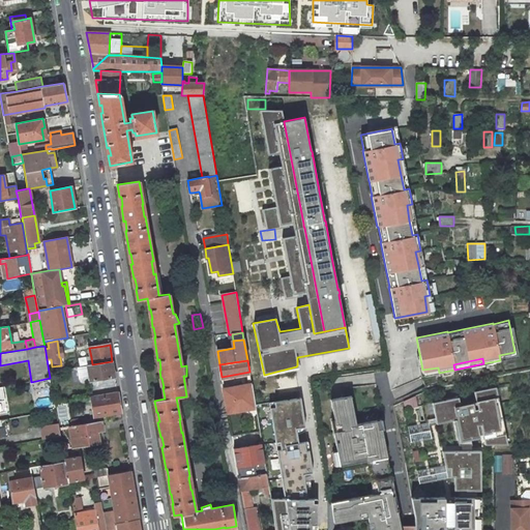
[(115,377),(112,361),(92,364),(88,365),(87,365),(90,378),(90,381),(115,377)]
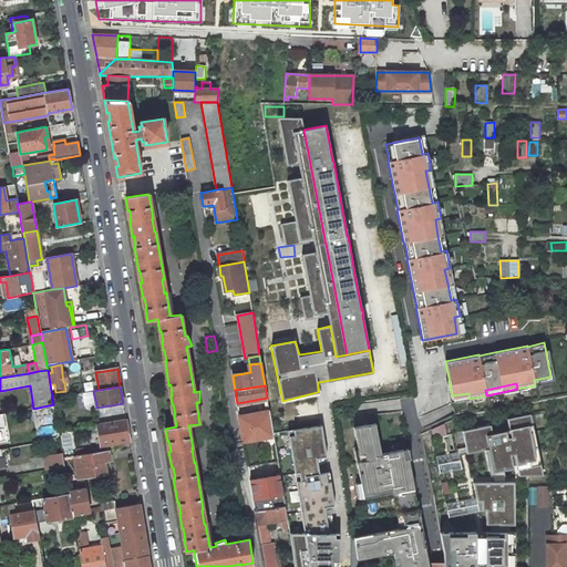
[(84,406),(96,404),(93,391),(82,393),(84,406)]
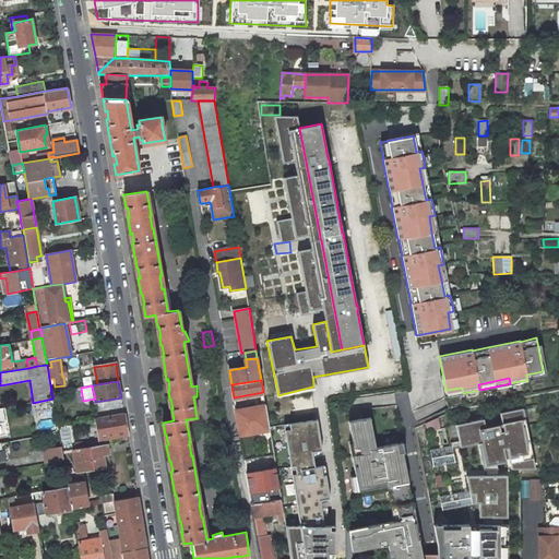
[(269,427),(265,405),(236,411),(240,435),(269,428),(269,427)]
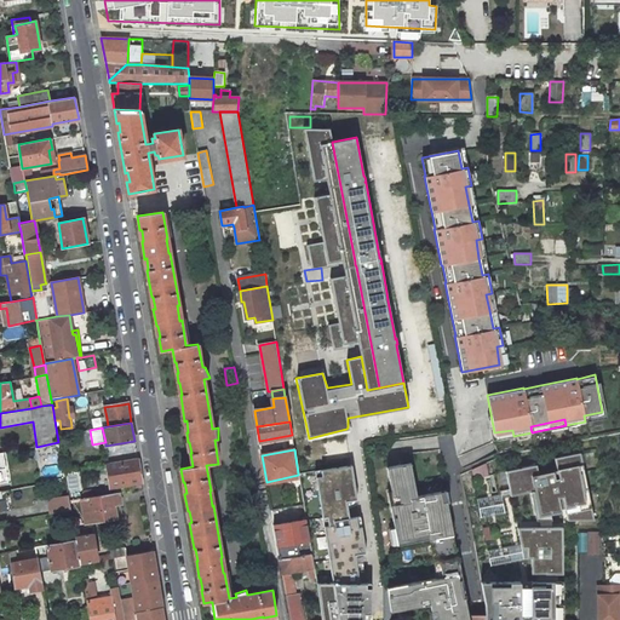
[(580,453),(555,458),(557,470),(539,474),(537,465),(505,471),(510,489),(520,488),(521,494),(530,492),(535,515),(561,510),(561,509),(564,507),(567,521),(589,520),(586,512),(592,511),(580,453)]
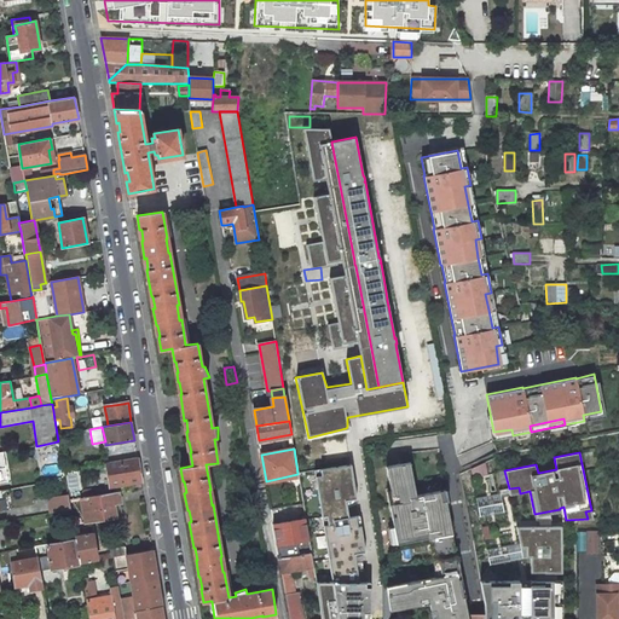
[(142,481),(137,457),(106,463),(110,487),(126,484),(125,480),(128,480),(129,484),(142,481)]
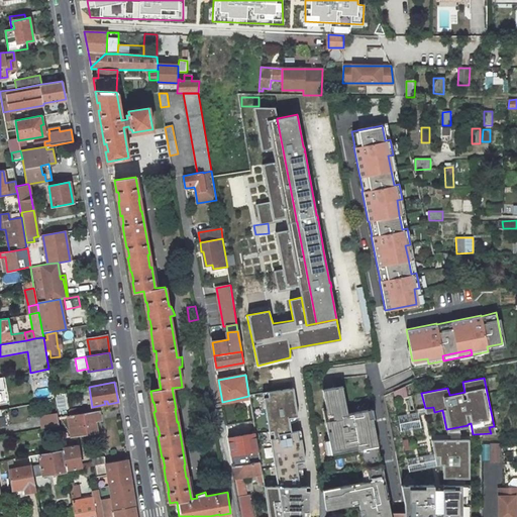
[(342,387),(322,390),(327,415),(332,414),(333,420),(328,421),(325,421),(332,455),(363,449),(364,453),(369,482),(365,482),(322,490),(325,510),(352,505),(351,500),(358,498),(359,503),(360,509),(366,509),(366,516),(404,516),(404,512),(399,512),(395,512),(392,512),(389,498),(383,464),(382,464),(378,446),(379,446),(372,410),(347,414),(342,387)]
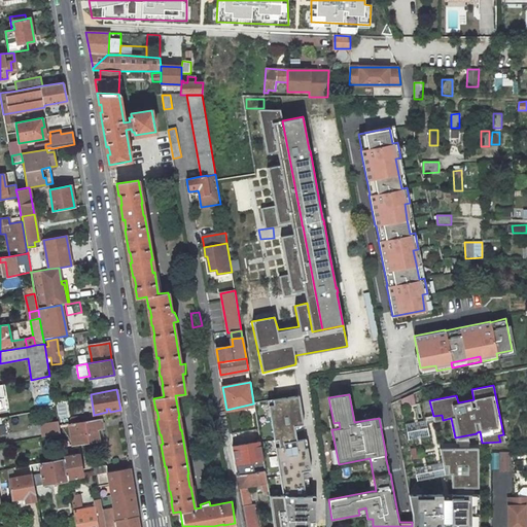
[(415,406),(413,394),(400,399),(402,408),(415,406)]
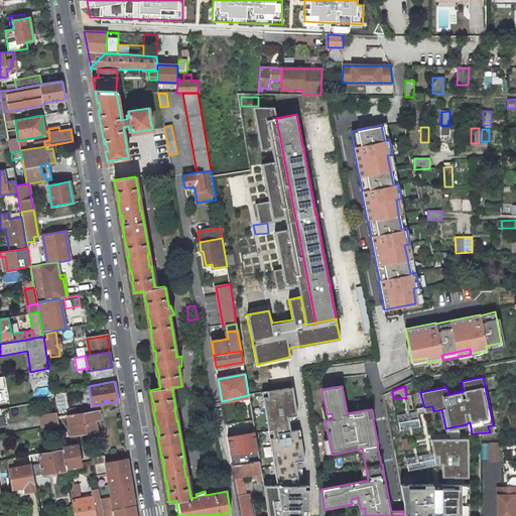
[(50,396),(48,388),(41,389),(43,398),(50,396)]
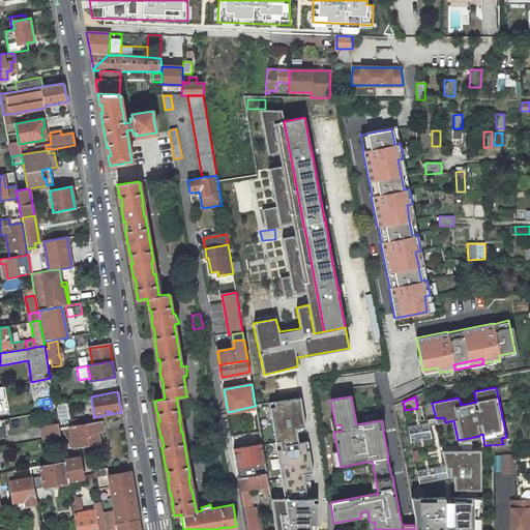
[(304,425),(301,399),(270,402),(285,498),(270,498),(274,529),(317,529),(318,498),(307,497),(303,474),(314,472),(307,440),(299,441),(296,428),(304,425)]
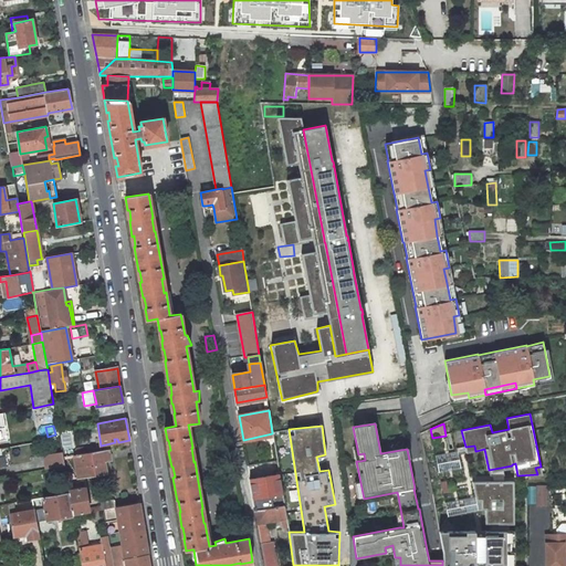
[(111,460),(108,450),(96,451),(87,453),(74,454),(74,456),(77,478),(106,473),(104,460),(111,460)]
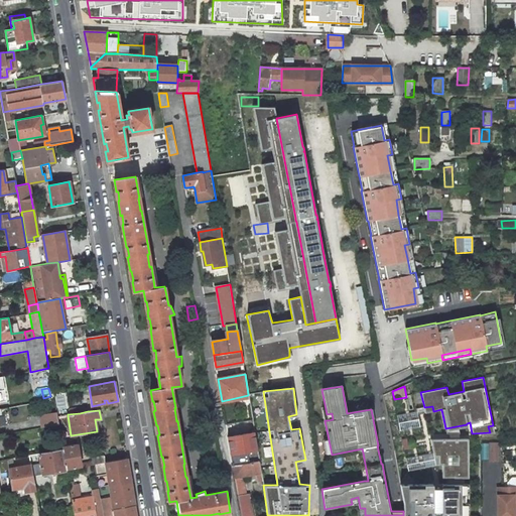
[(400,431),(420,427),(417,412),(397,416),(400,431)]
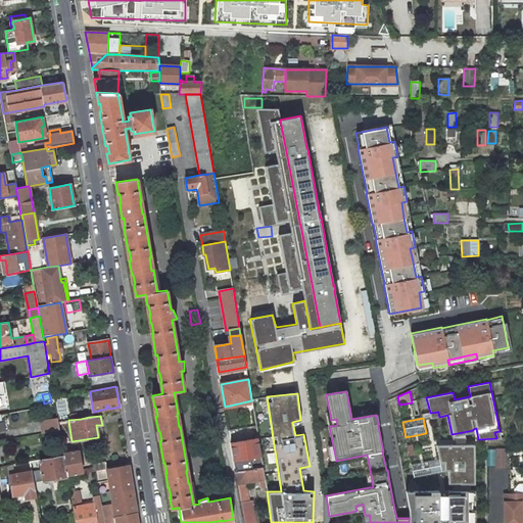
[(57,420),(41,422),(43,433),(59,431),(57,420)]
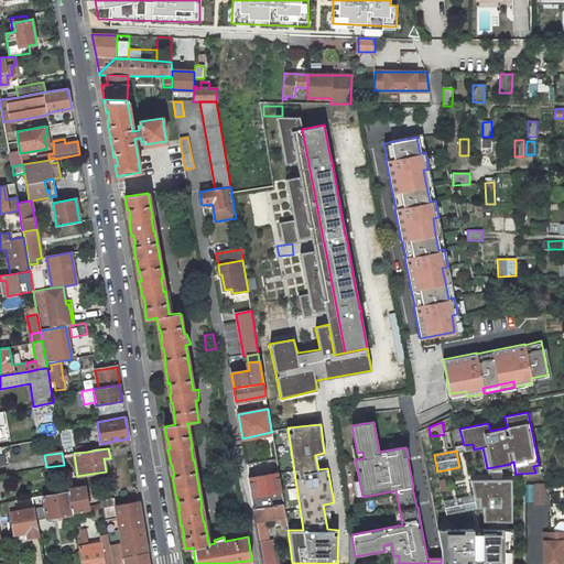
[(249,479),(261,476),(259,462),(247,464),(249,479)]
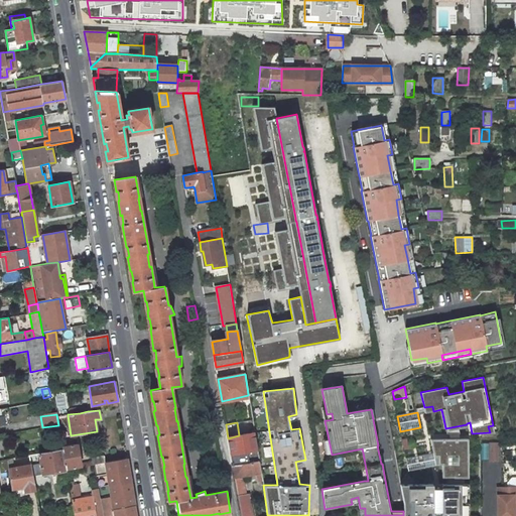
[(82,468),(81,464),(78,443),(67,445),(66,439),(61,439),(62,448),(67,470),(82,468)]
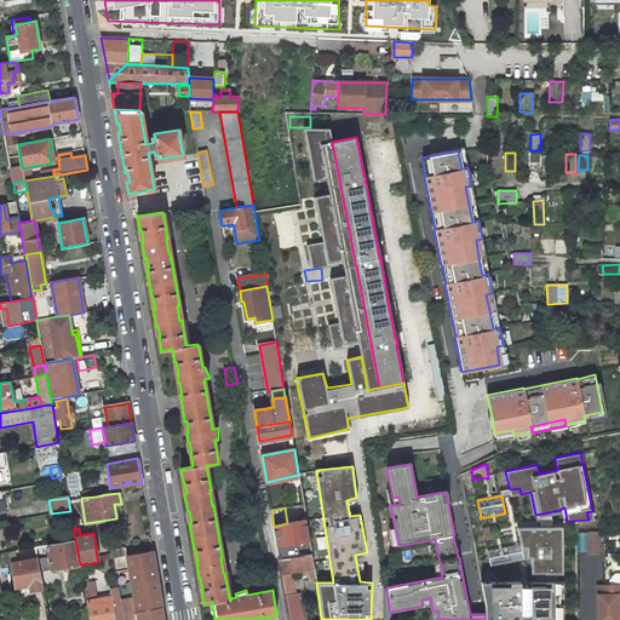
[(563,574),(562,528),(517,528),(521,545),(523,558),(532,558),(532,574),(563,574)]
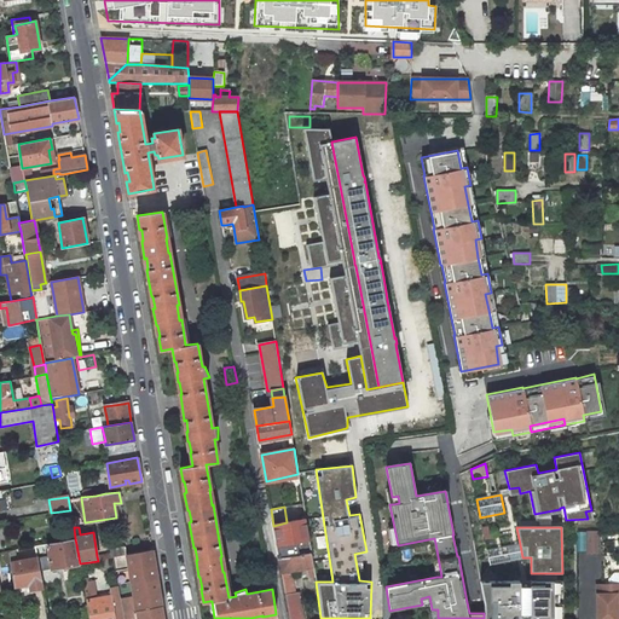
[(597,553),(597,530),(585,530),(585,553),(597,553)]
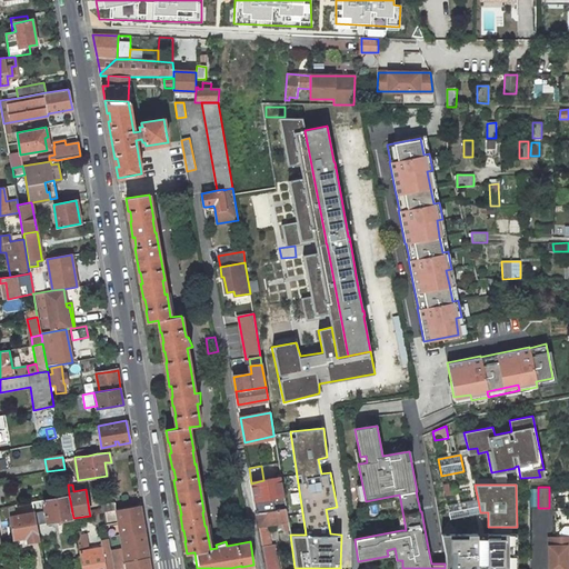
[(287,509),(285,502),(282,488),(277,489),(277,495),(279,495),(280,498),(255,501),(257,515),(287,509)]
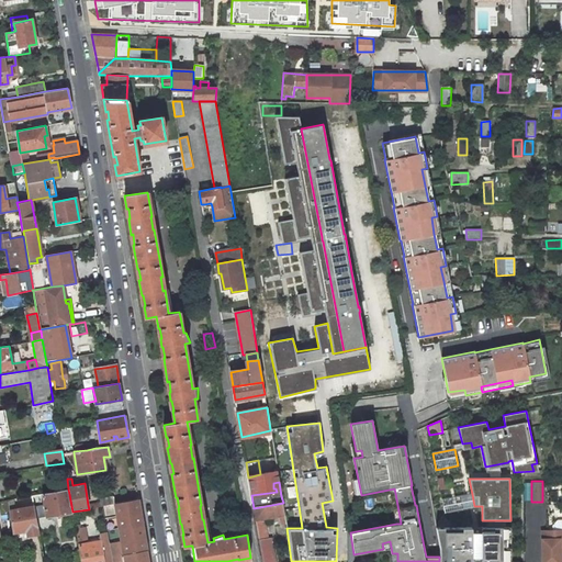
[(521,499),(530,501),(530,482),(521,482),(521,499)]
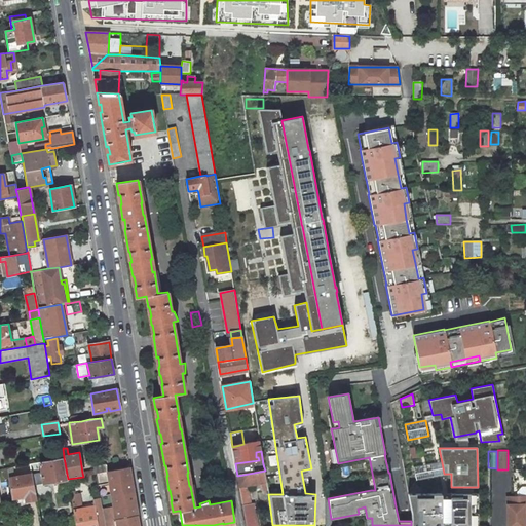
[(68,479),(64,457),(40,462),(42,473),(31,474),(33,485),(68,479)]
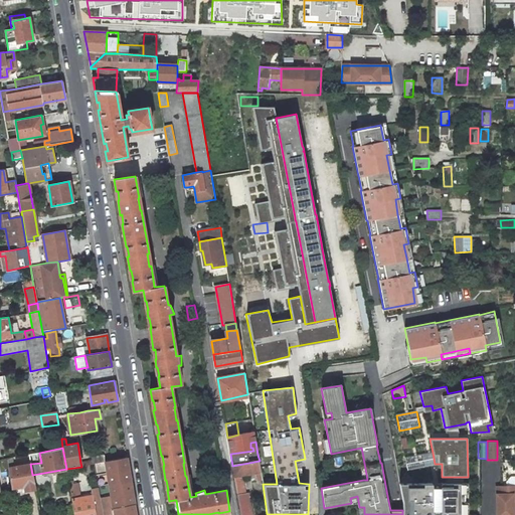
[(362,452),(357,453),(363,480),(367,480),(362,452)]
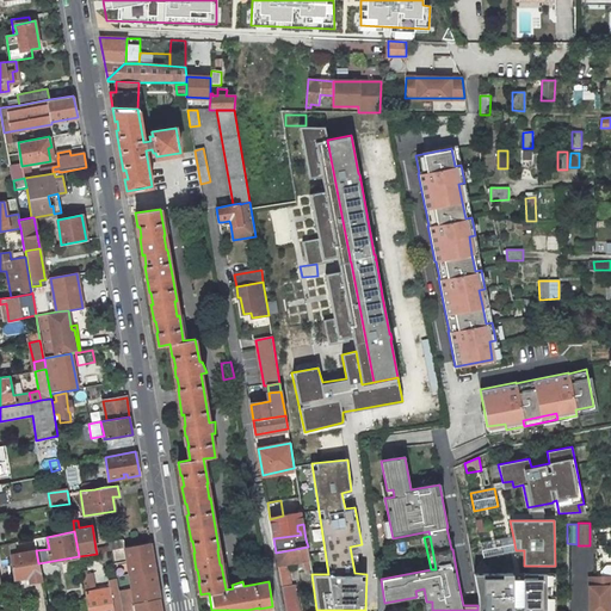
[(481,543),(483,557),(504,554),(516,551),(516,550),(513,537),(481,543)]
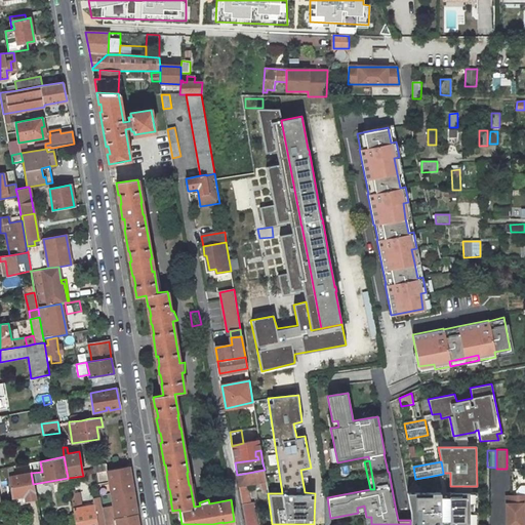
[(105,471),(107,471),(105,463),(93,466),(94,470),(94,473),(95,473),(101,472),(105,471)]
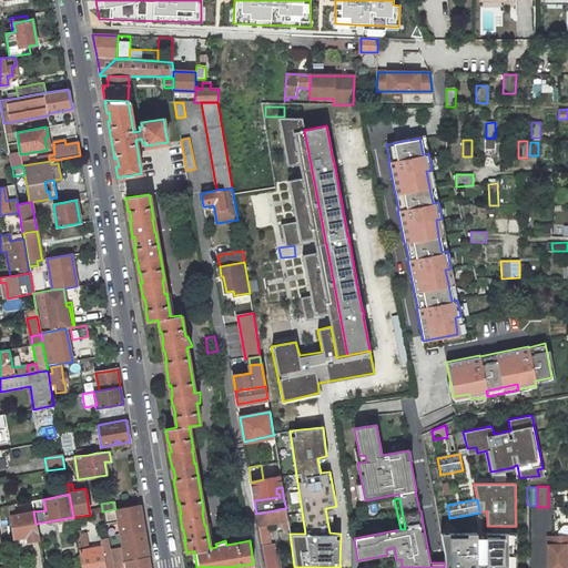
[(150,567),(140,505),(117,508),(117,509),(115,509),(113,509),(114,514),(118,514),(125,567),(150,567)]
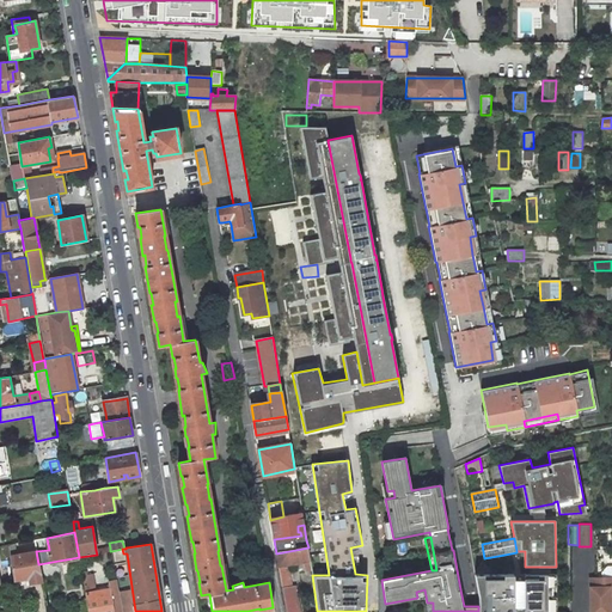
[(308,548),(276,554),(279,567),(286,611),(300,611),(295,586),(291,586),(288,571),(286,571),(285,565),(304,562),(305,570),(311,570),(308,548)]
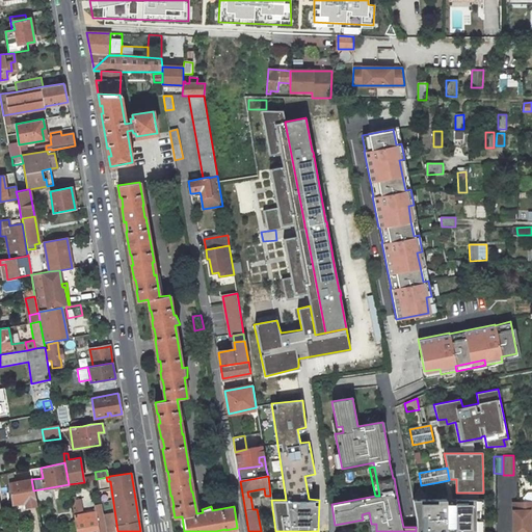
[(108,530),(110,530),(103,482),(102,478),(97,479),(102,505),(106,530),(108,530)]
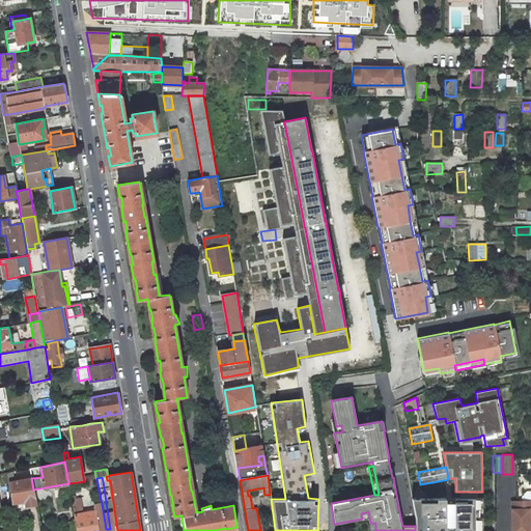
[(26,506),(36,504),(33,490),(31,478),(8,482),(12,504),(22,502),(25,501),(26,506)]
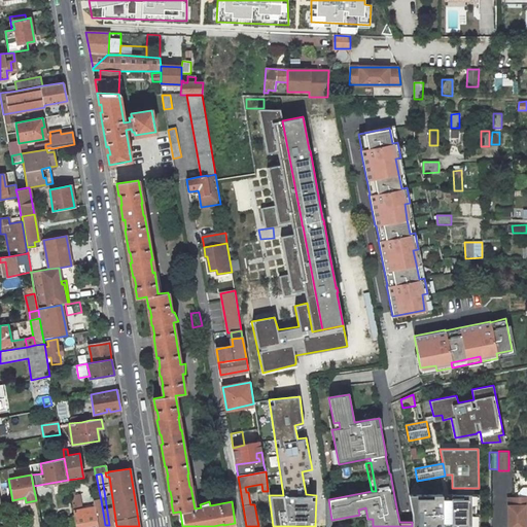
[(409,495),(409,498),(412,512),(412,522),(412,526),(442,526),(443,514),(442,494),(409,495)]
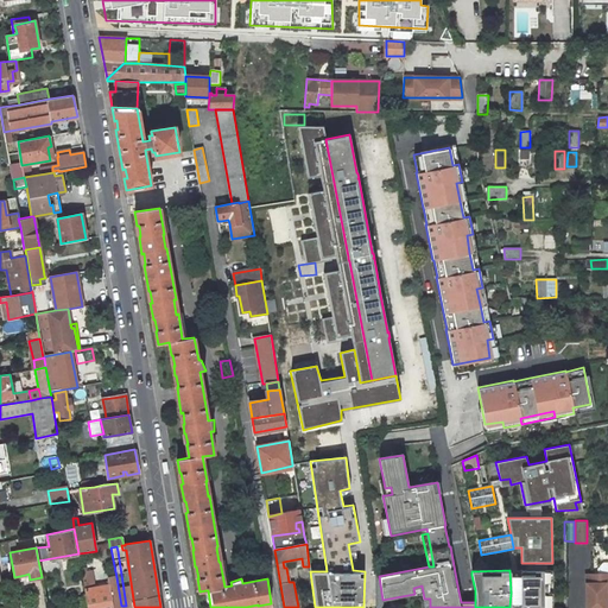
[(552,607),(552,570),(521,570),(521,607),(552,607)]
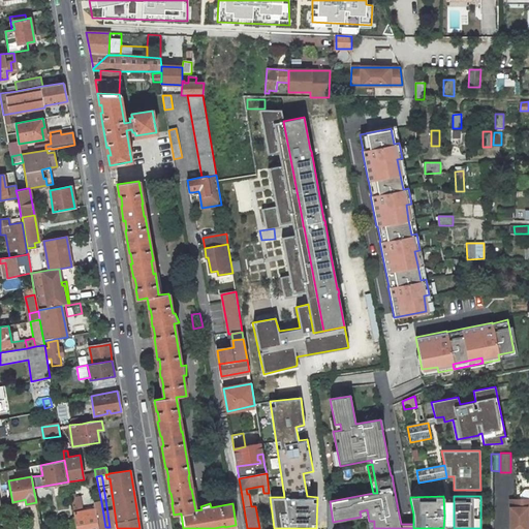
[(528,528),(528,499),(520,500),(520,508),(510,508),(510,528),(528,528)]
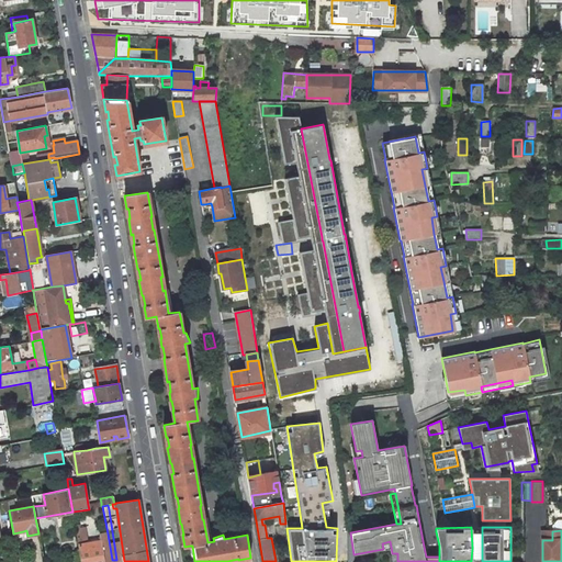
[(552,531),(542,531),(542,540),(552,540),(552,531)]
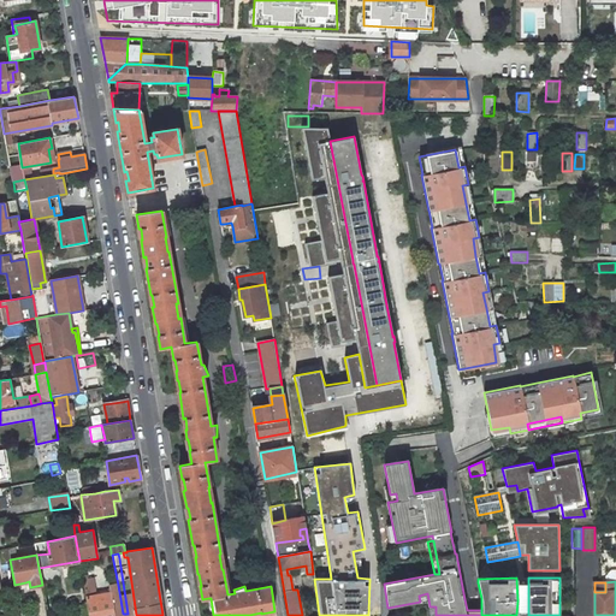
[(123,615),(123,614),(118,585),(110,586),(111,593),(86,597),(88,609),(88,615),(123,615)]
